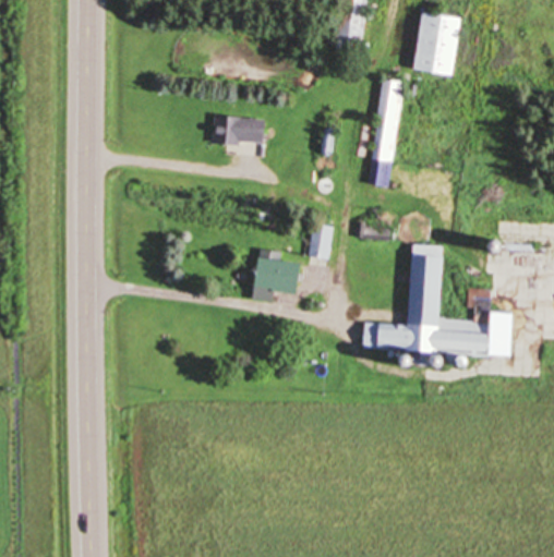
[(338,0),(334,48),(361,51),(366,0),(338,0)]
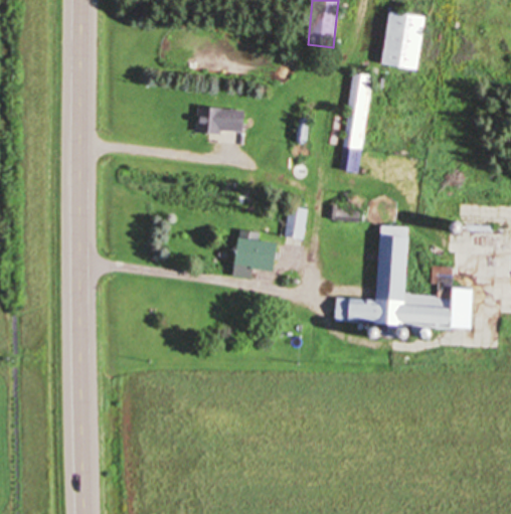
[(426,15),(389,10),(382,65),(418,69),(426,15)]
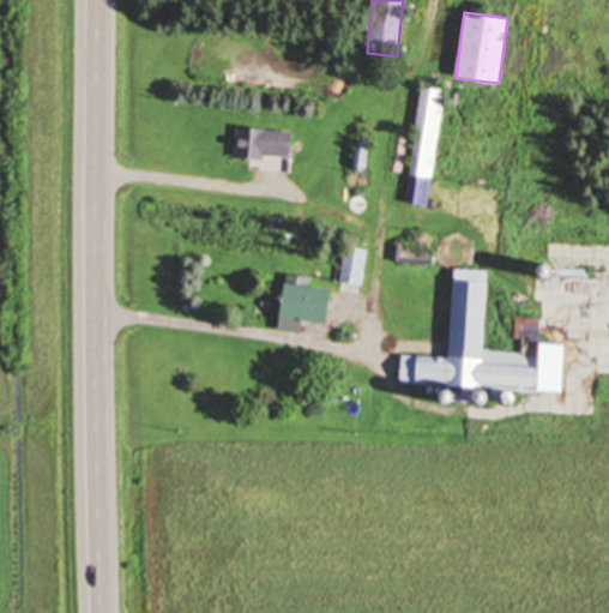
[(404,203),(428,205),(442,89),(420,85),(404,203)]
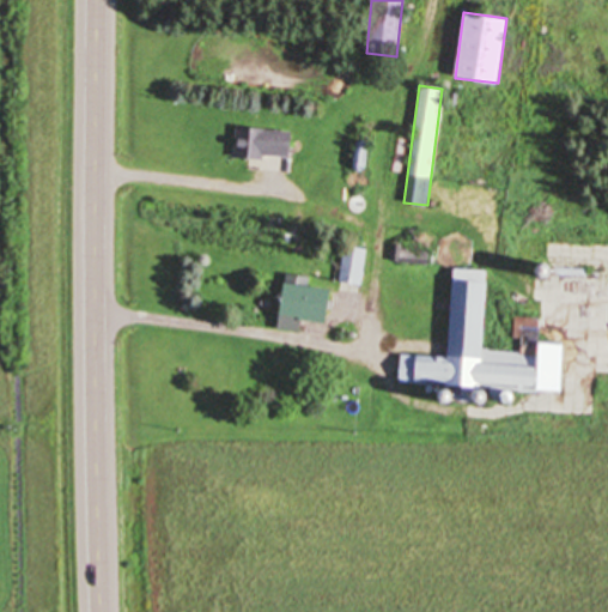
[(232,155),(289,161),(292,131),(235,126),(232,155)]
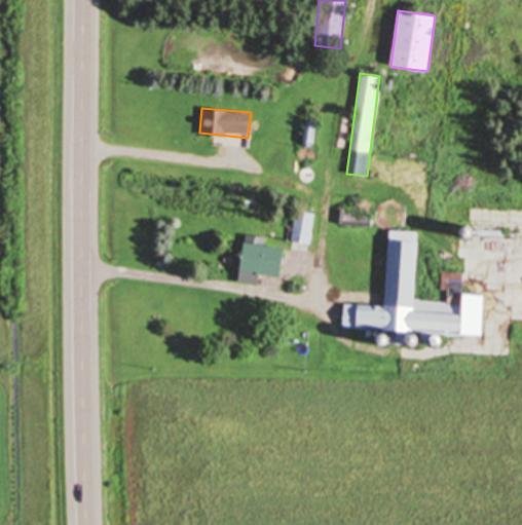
[(314,214),(296,210),(289,240),(307,246),(314,214)]
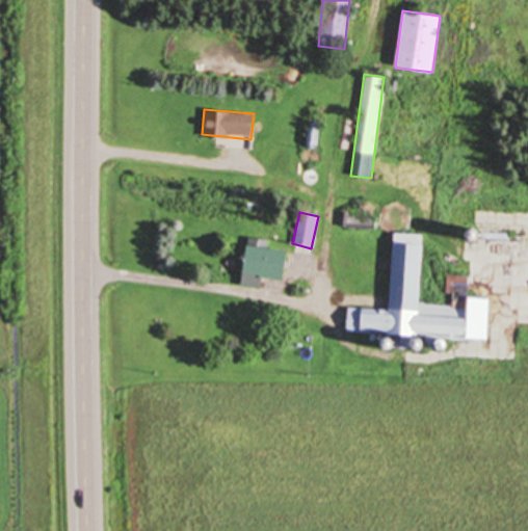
[(487,339),(490,297),(468,296),(469,275),(446,274),(445,292),(451,292),(451,304),(419,303),(422,234),(392,232),(389,309),(346,307),(345,333),(487,339)]
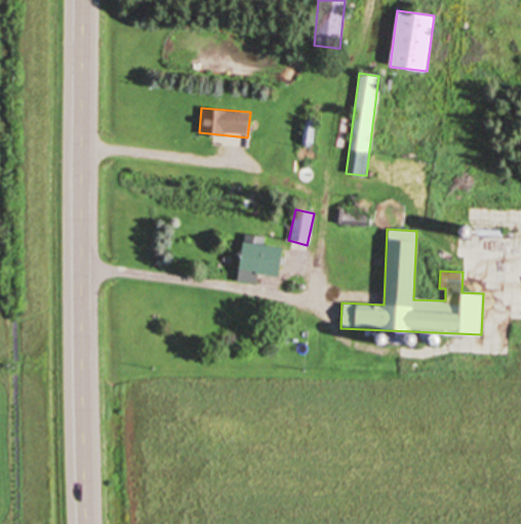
[(280,282),(284,245),(243,240),(239,277),(280,282)]
